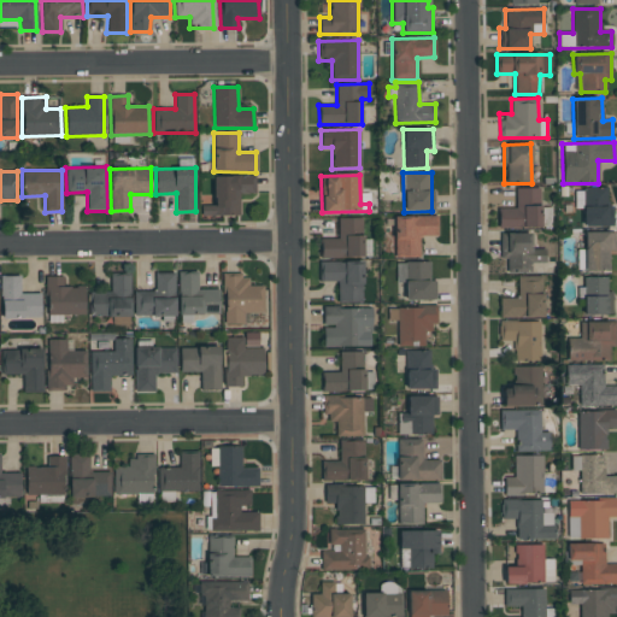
[(240,216),(239,194),(256,194),(254,176),(212,177),(213,205),(200,206),(200,217),(240,216)]
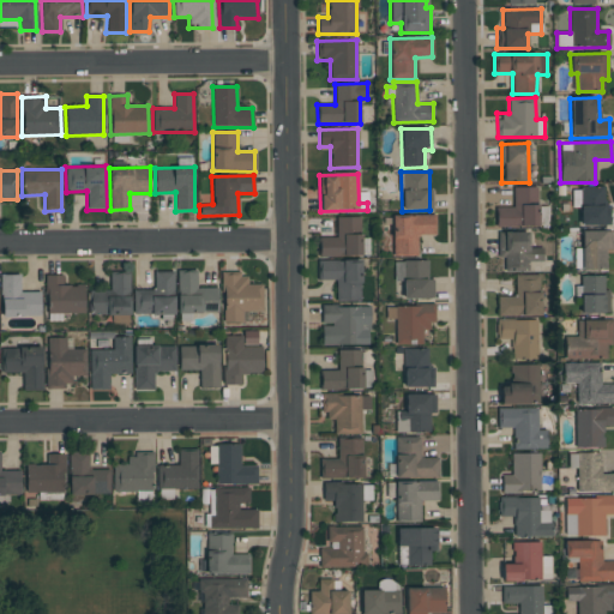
[(512,187),(512,208),(495,208),(495,227),(539,227),(537,187),(512,187)]
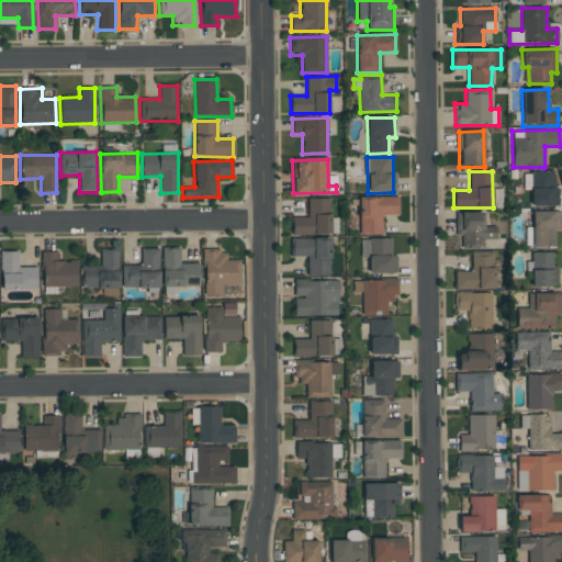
[(530,206),(555,206),(555,171),(523,172),(523,191),(530,190),(530,206)]
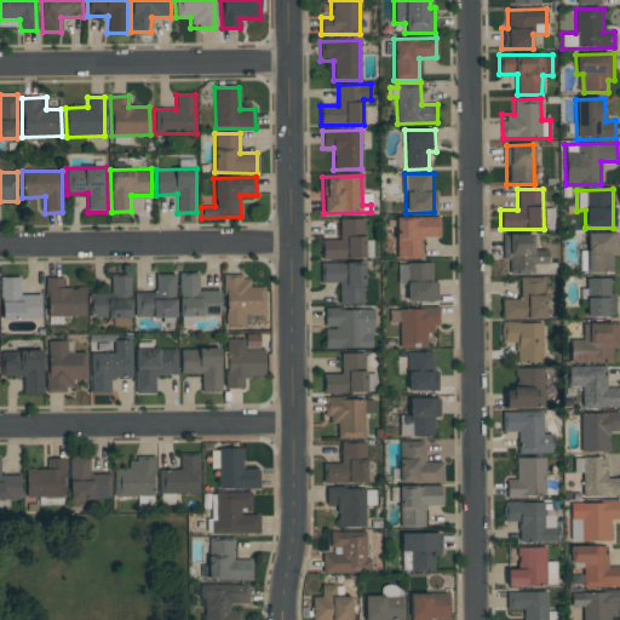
[(396,259),(422,258),(422,237),(440,237),(440,217),(396,218),(396,259)]
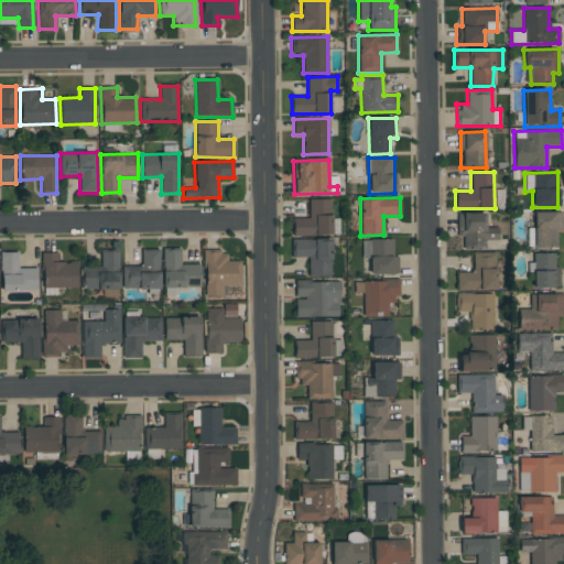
[(331,199),(308,199),(308,218),(293,218),(293,236),(332,235),(331,199)]
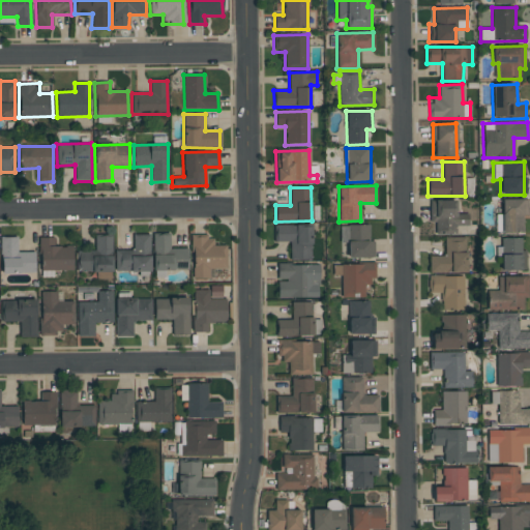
[(436,234),(455,234),(457,226),(468,226),(468,214),(455,214),(455,201),(430,200),(430,223),(436,223),(436,234)]
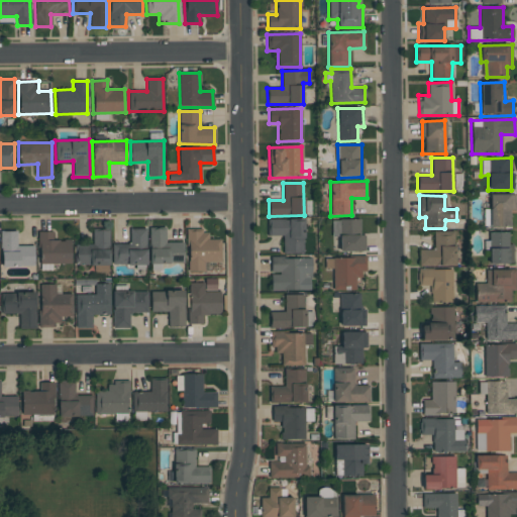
[(515,195),(489,195),(489,224),(510,225),(510,211),(515,211),(515,195)]
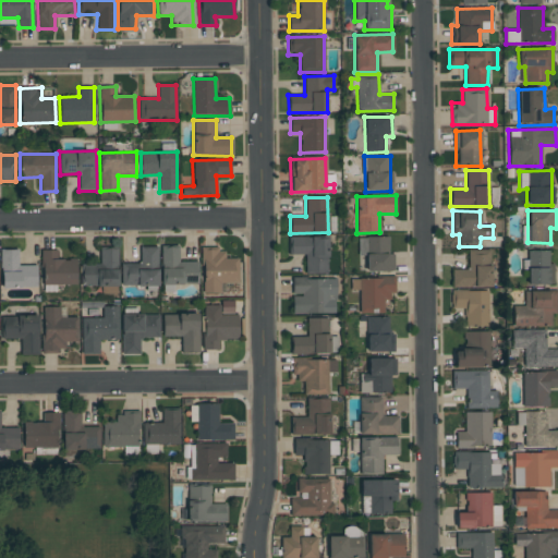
[(305,274),(327,274),(328,238),(289,238),(288,254),(305,255),(305,274)]
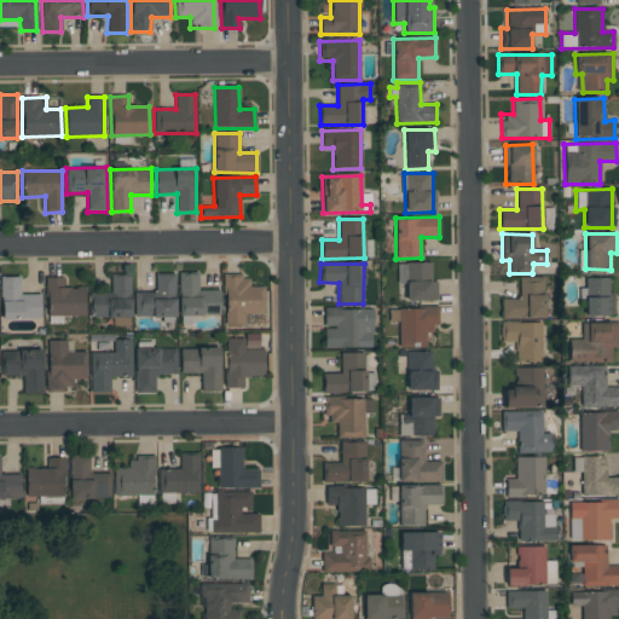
[(406,301),(437,301),(437,282),(431,282),(431,264),(397,264),(397,284),(406,284),(406,301)]
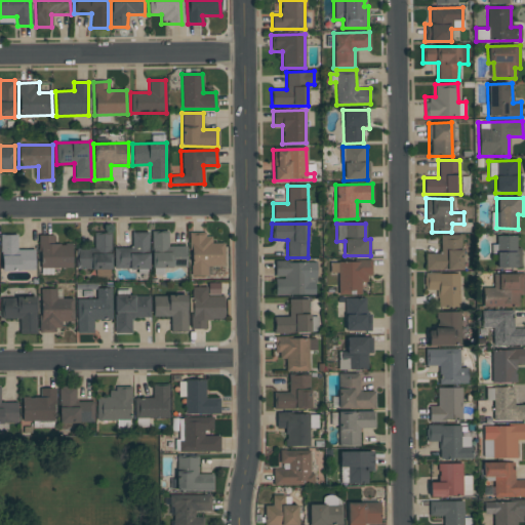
[(151,231),(152,268),(186,267),(186,246),(167,247),(167,231),(151,231)]
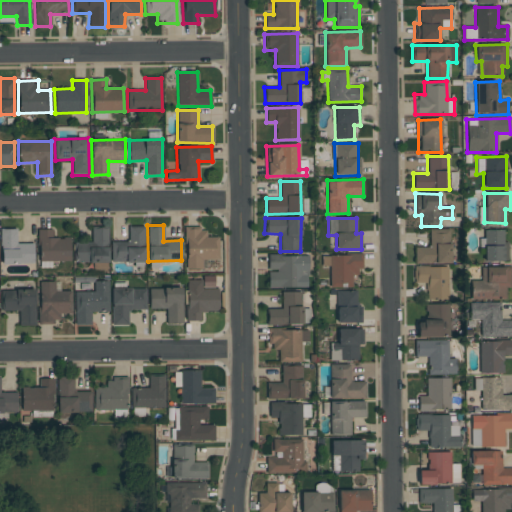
[(74,262),(107,263),(108,228),(92,227),(91,242),(75,242),(74,262)]
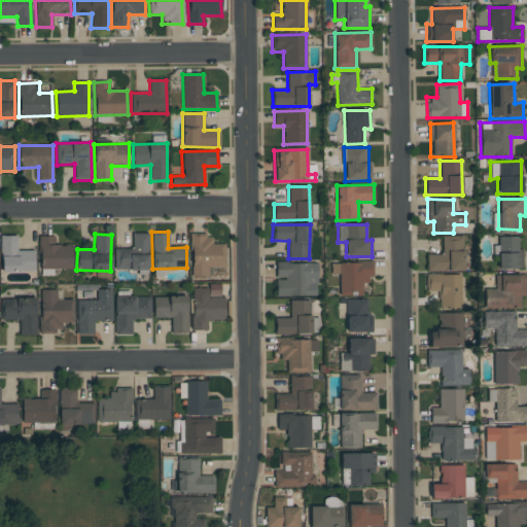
[(114,270),(149,270),(148,234),(132,234),(132,248),(114,249),(114,270)]
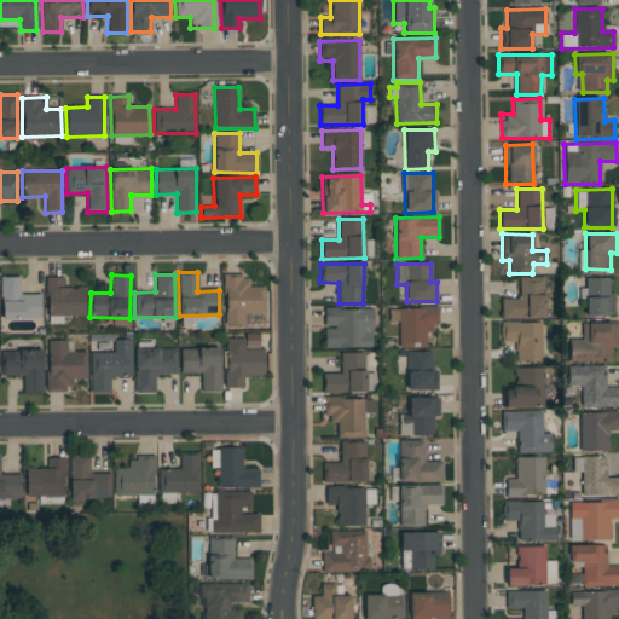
[(264,287),(249,287),(249,276),(224,276),(224,325),(244,325),(244,314),(264,314),(264,287)]
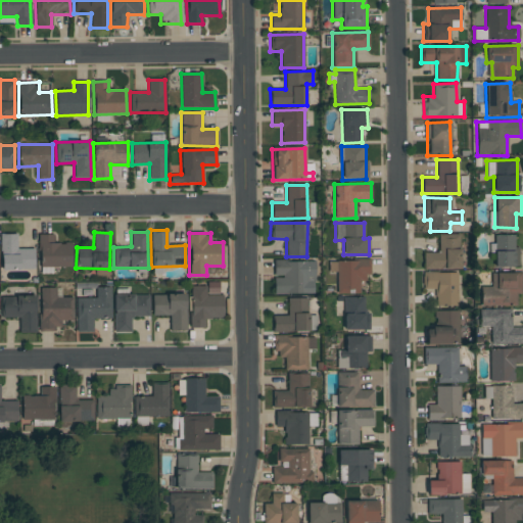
[(16,234),(0,234),(0,240),(1,271),(35,270),(34,248),(17,249),(16,234)]
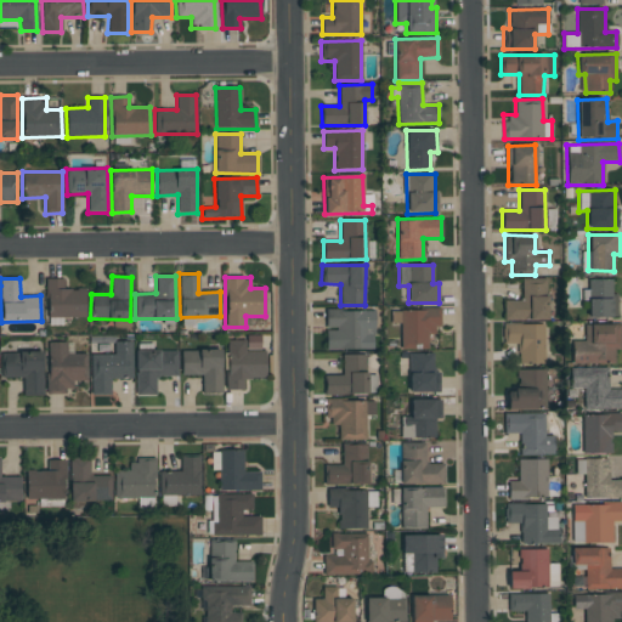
[(85,288),(63,289),(63,278),(46,280),(47,317),(85,317),(85,288)]
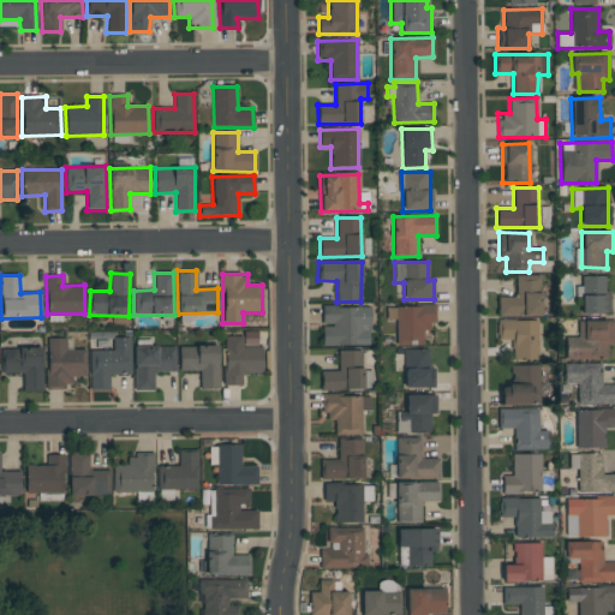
[(541,275),(515,275),(515,297),(497,298),(499,317),(541,316),(541,275)]
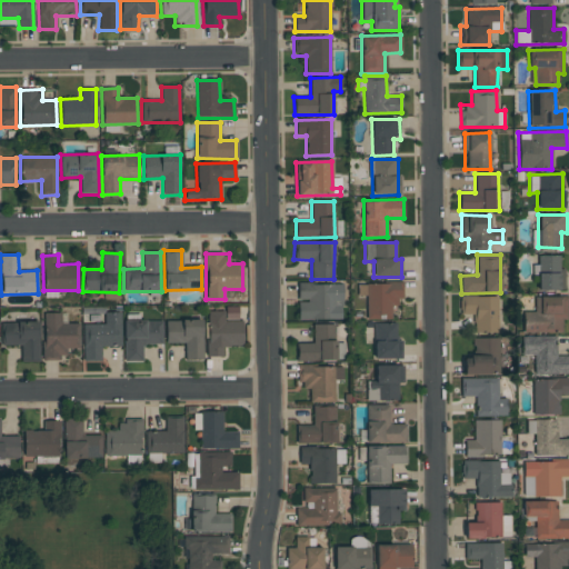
[(559,256),(537,256),(538,265),(532,265),(532,275),(538,275),(539,291),(565,290),(565,269),(559,269),(559,256)]
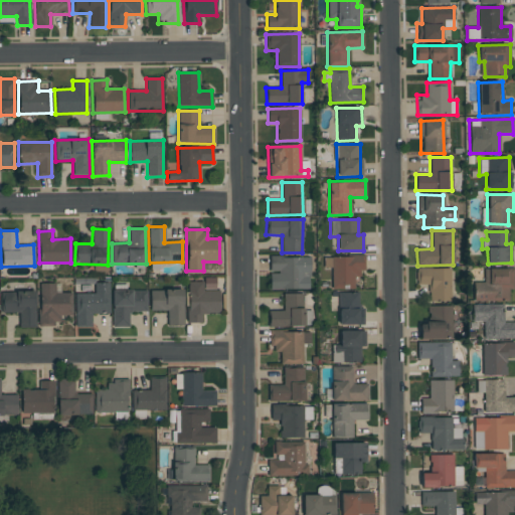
[(270,290),(310,289),(310,256),(270,258),(270,290)]
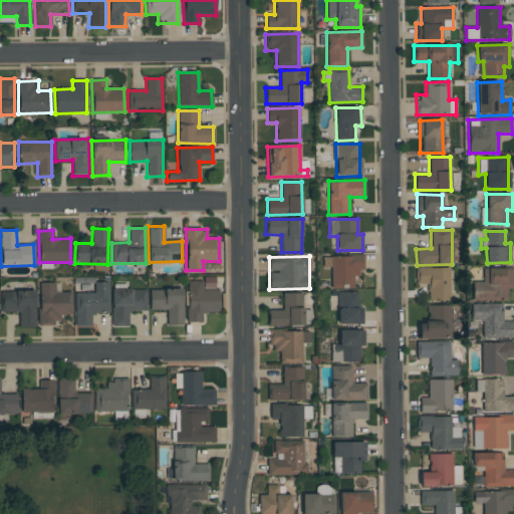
[(353,288),(353,276),(362,276),(362,256),(323,257),(323,267),(330,267),(331,289),(353,288)]
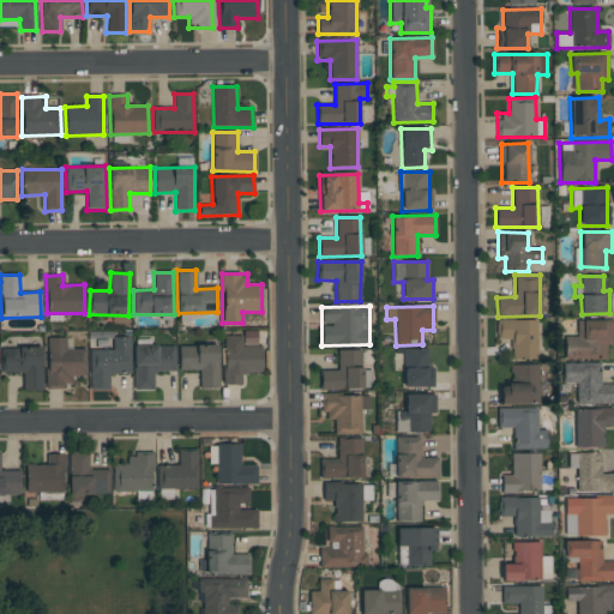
[(537,359),(536,320),(497,320),(497,339),(511,339),(512,360),(537,359)]
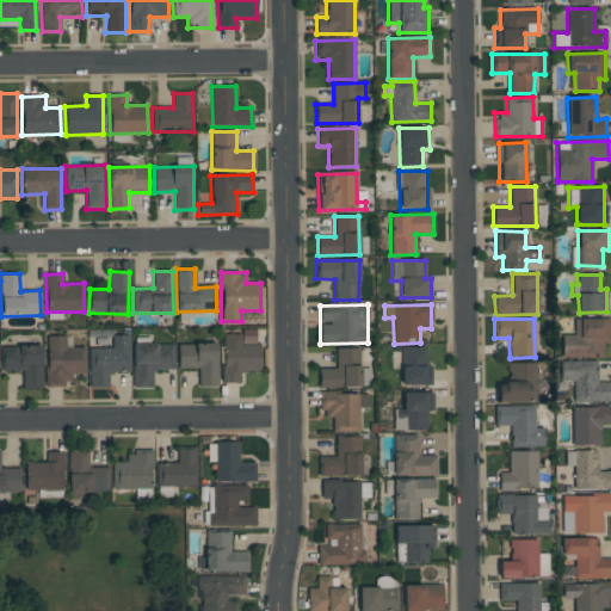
[(610,344),(610,319),(574,319),(574,334),(561,335),(562,358),(604,357),(604,344),(610,344)]
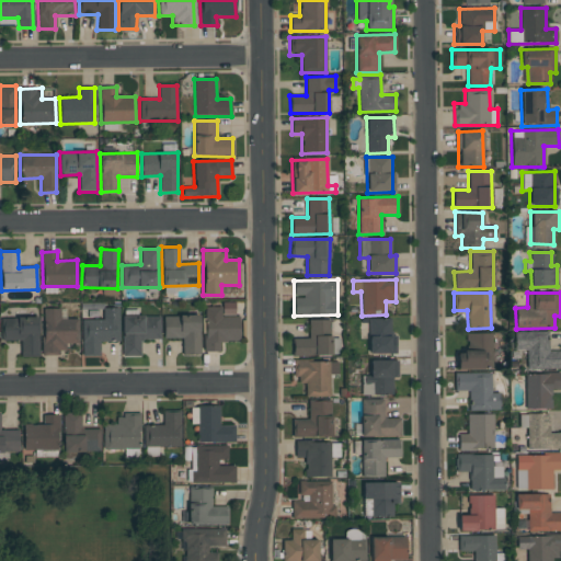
[(239,342),(239,316),(232,316),(232,304),(224,304),(224,307),(204,307),(205,352),(220,352),(220,342),(239,342)]
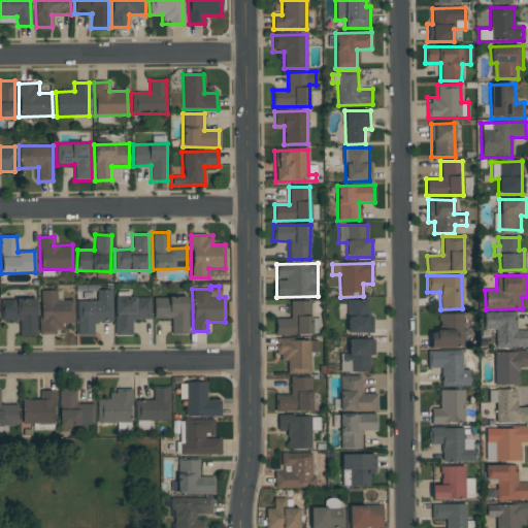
[(74,300),(62,300),(62,291),(40,290),(40,333),(62,333),(62,323),(73,324),(74,300)]
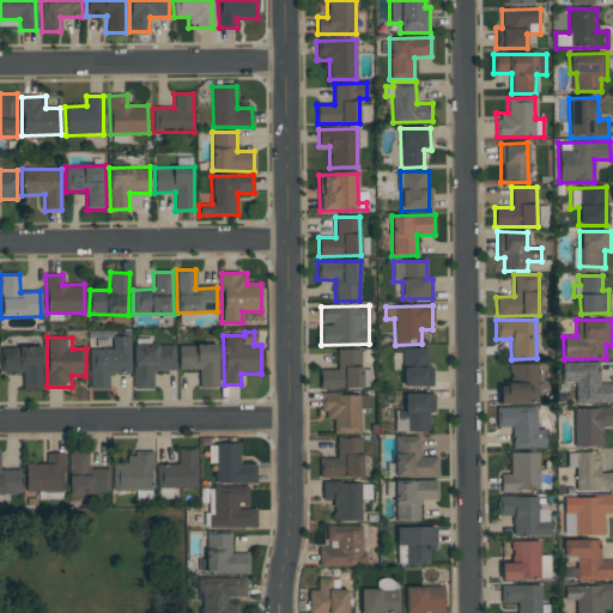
[(89,350),(90,389),(109,388),(109,374),(129,374),(129,337),(113,337),(113,350),(89,350)]
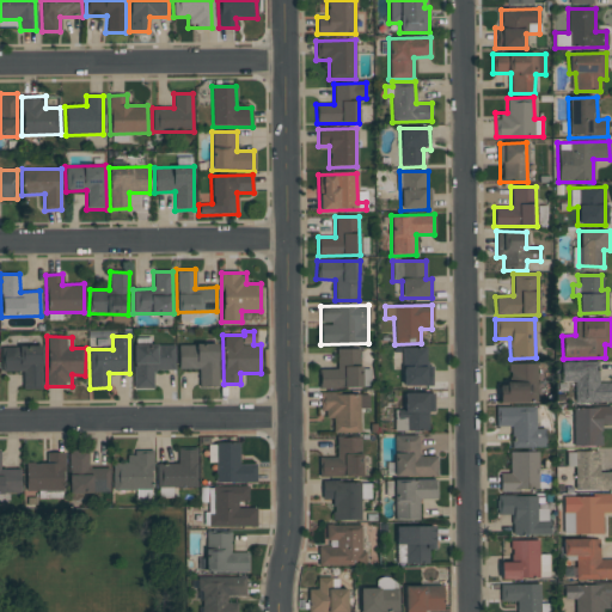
[(178,369),(199,369),(199,386),(218,387),(218,346),(178,344),(178,369)]
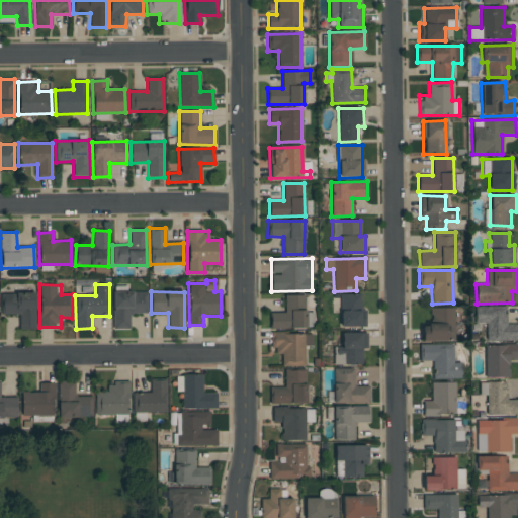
[(148,314),(147,292),(112,292),(112,329),(130,329),(130,314),(148,314)]
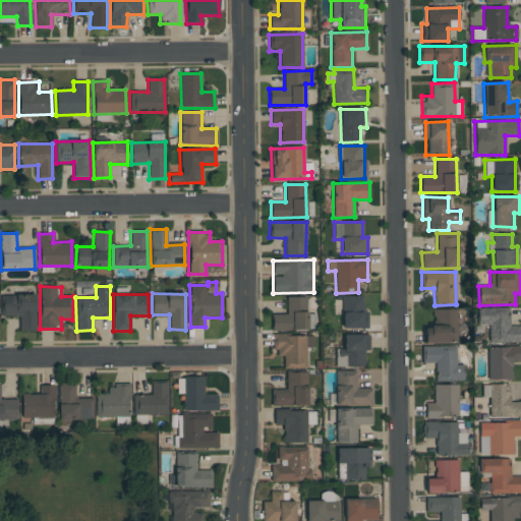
[(18,332),(36,331),(35,295),(1,295),(1,315),(18,315),(18,332)]
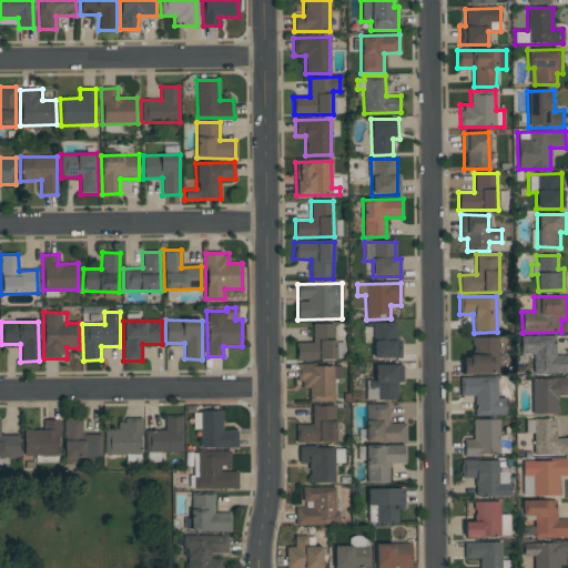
[(373,358),(398,358),(398,323),(373,323),(373,358)]
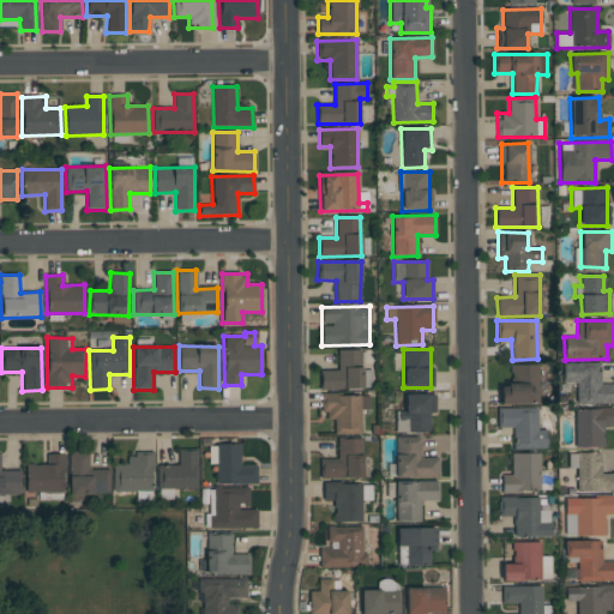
[(361,350),(337,350),(338,371),(320,371),(320,390),(371,389),(371,371),(361,371),(361,350)]
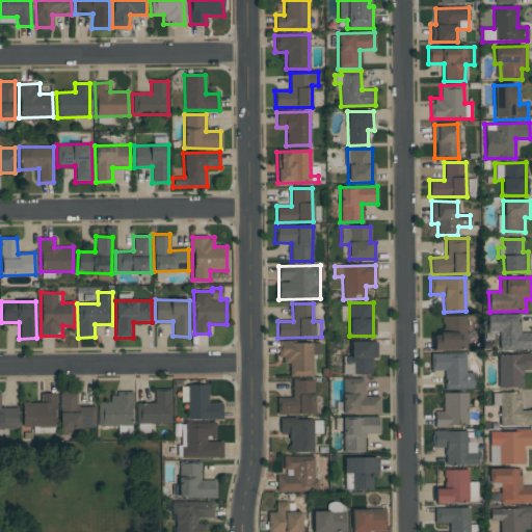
[(442,317),(443,334),(432,334),(433,350),(468,349),(467,316),(442,317)]
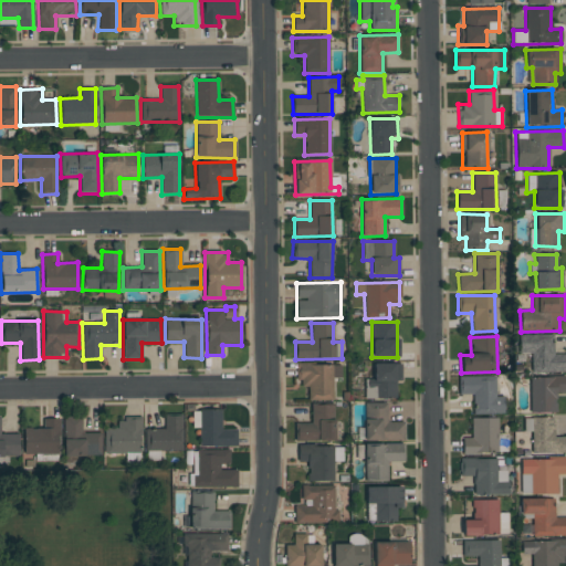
[(565,371),(565,354),(554,355),(553,338),(527,339),(528,349),(531,349),(532,374),(565,371)]
